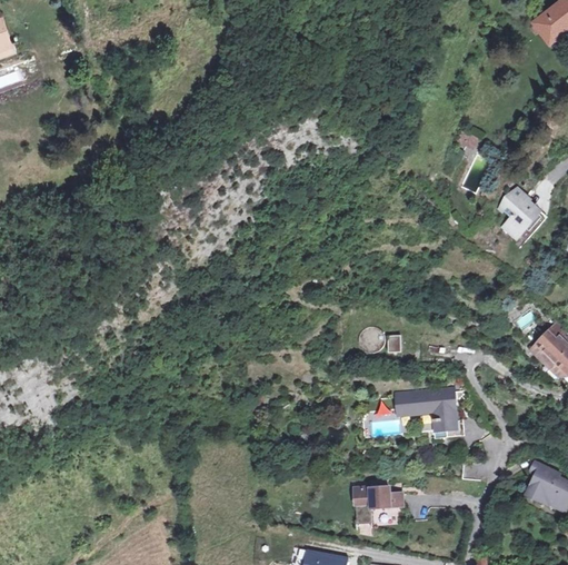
[(567,22),(567,0),(558,0),(535,19),(549,37),(567,22)]
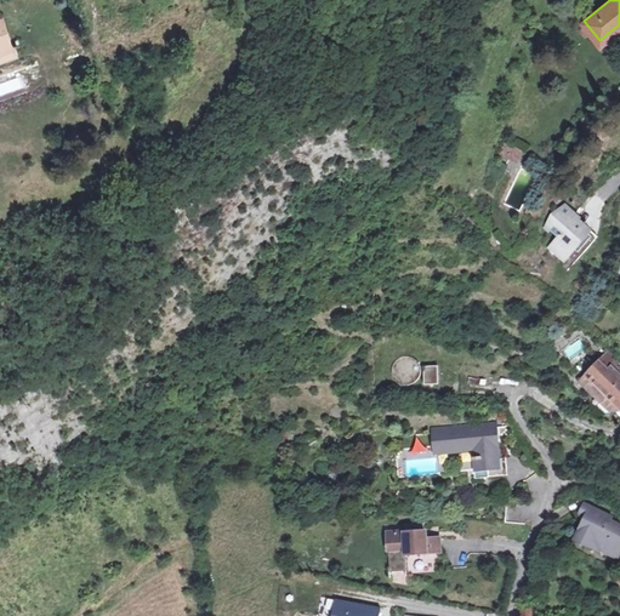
[(0,53),(11,50),(0,20),(0,53)]
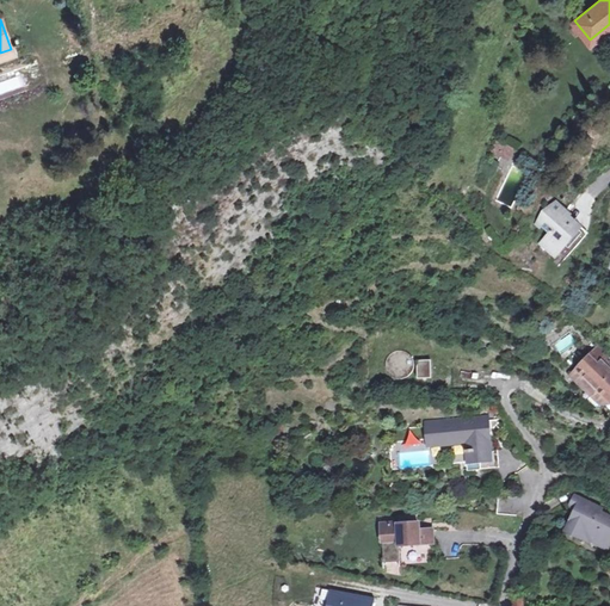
[(511,143),(498,135),(492,143),(506,153),(511,143)]
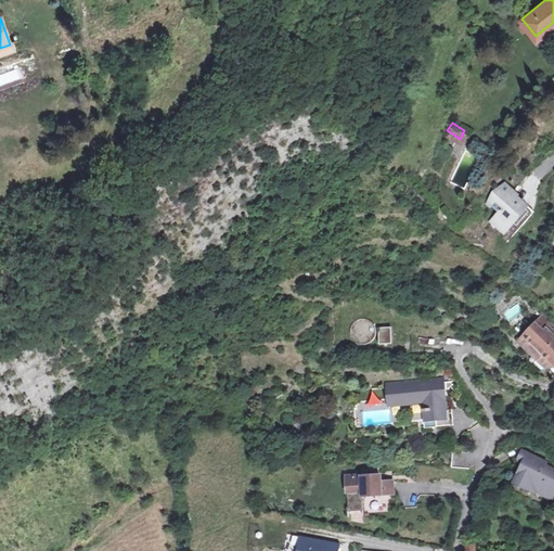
[(519,197),(522,194),(509,184),(494,203),(506,212),(499,221),(513,232),(520,222),(527,228),(539,213),(532,207),(519,197)]
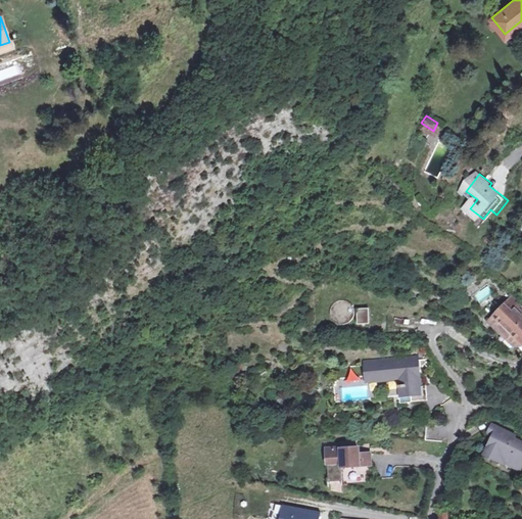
[(489,186),(502,195),(504,193),(491,183),(489,186)]
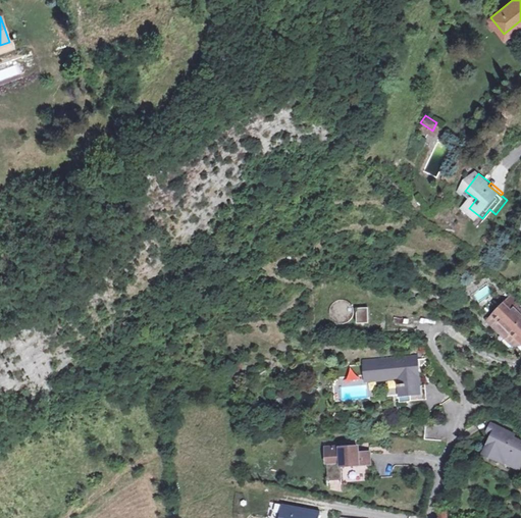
[(489,209),(482,218),(488,224),(496,214),(489,209)]
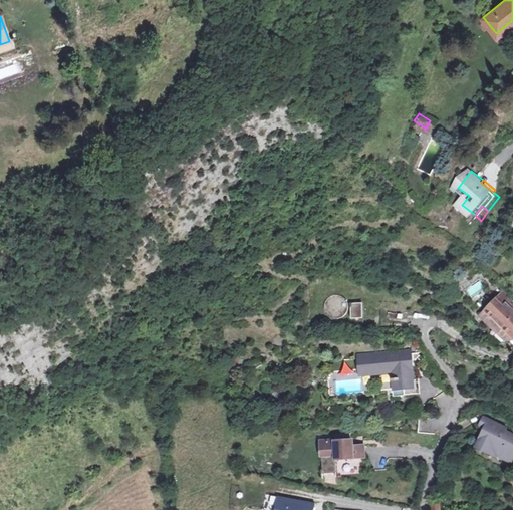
[(512,297),(502,288),(499,291),(512,304),(512,297)]
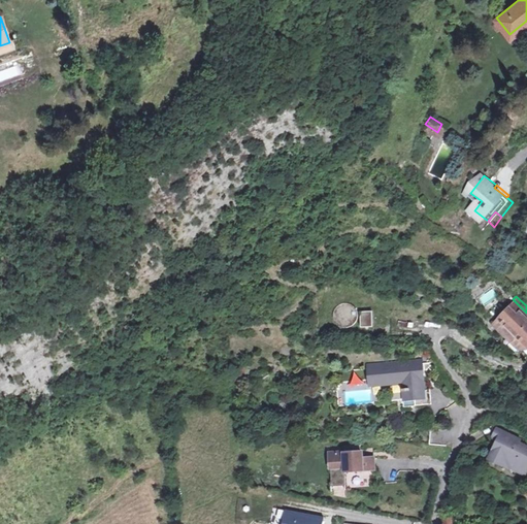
[(526,313),(513,299),(497,316),(507,325),(503,329),(500,332),(514,346),(516,344),(521,349),(526,346),(526,313)]
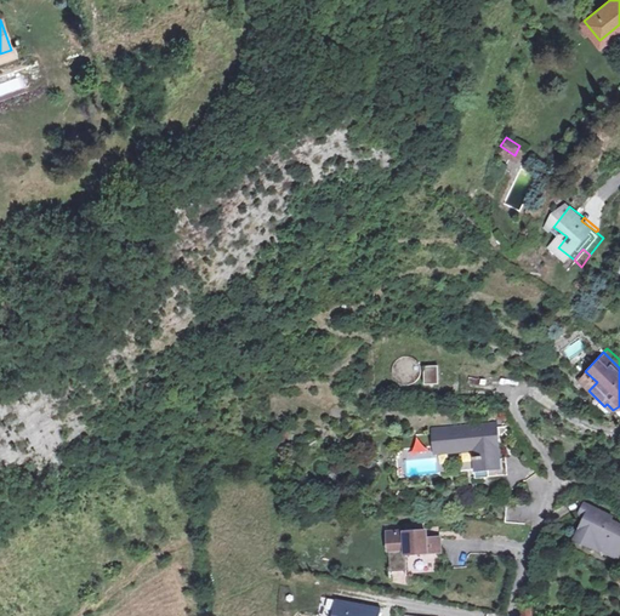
[(396,360),(394,363),(393,366),(393,369),(393,372),(393,375),(394,377),(397,380),(399,382),(402,383),(404,385),(408,385),(410,385),(414,385),(416,382),(419,381),(421,378),(422,376),(422,372),(424,370),(422,366),(422,364),(420,361),(419,359),(415,357),(413,355),(410,355),(407,355),(404,355),(400,357),(398,358),(396,360)]
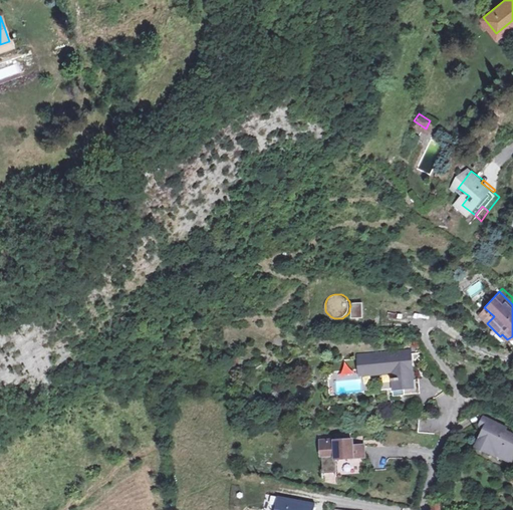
[(364,302),(353,302),(353,317),(364,317),(364,302)]
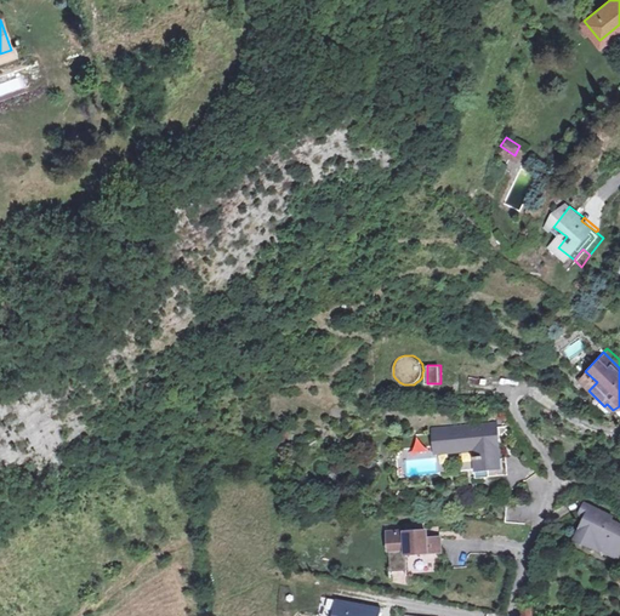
[(597,382),(585,371),(581,375),(592,387),(597,382)]
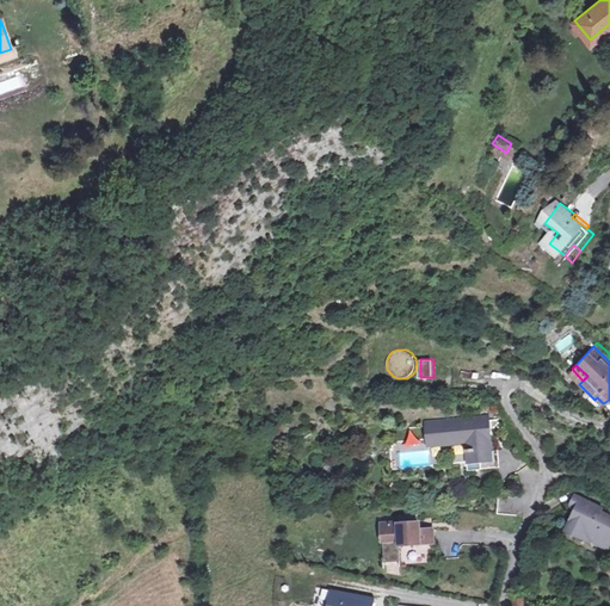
[(463,445),(466,444),(470,444),(470,453),(472,453),(473,462),(481,462),(485,462),(485,451),(488,451),(487,440),(486,440),(486,434),(488,433),(490,431),(490,427),(487,426),(485,425),(485,422),(486,422),(486,418),(429,422),(430,438),(462,436),(463,443),(463,445)]
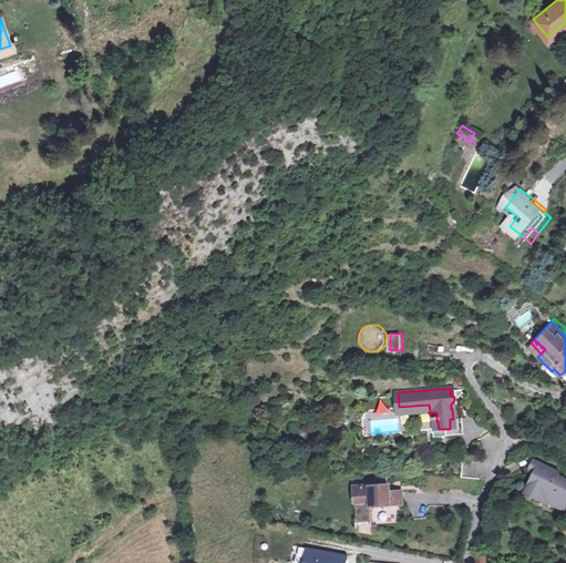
[(450,429),(446,429),(446,437),(464,436),(463,418),(453,419),(450,419),(450,429)]
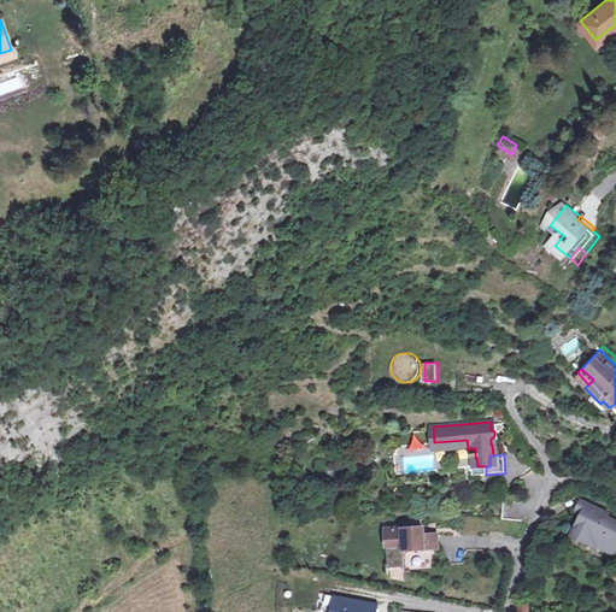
[(608,549),(615,546),(615,524),(606,521),(608,517),(581,502),(578,511),(580,517),(581,518),(585,521),(582,524),(578,525),(572,537),(586,545),(587,543),(600,551),(602,547),(608,549)]
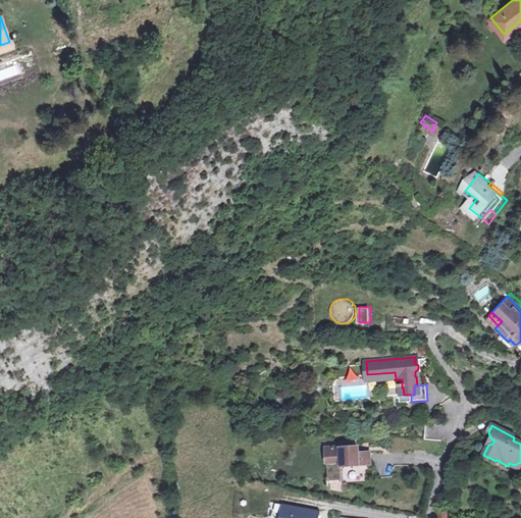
[(326,446),(326,461),(341,460),(341,464),(366,463),(366,452),(358,453),(357,447),(341,447),(341,446),(326,446)]
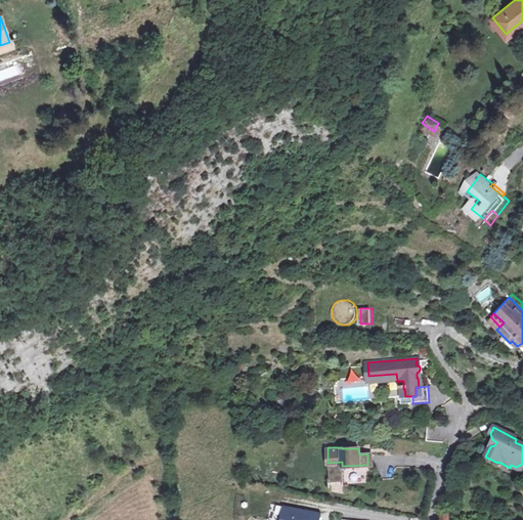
[(342,462),(328,463),(329,485),(343,484),(342,466),(342,462)]
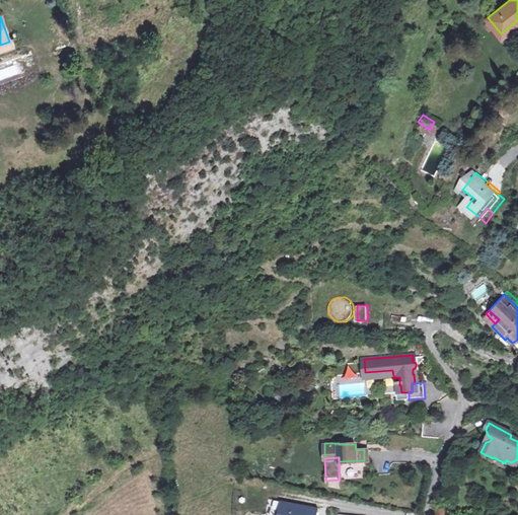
[(516,468),(517,463),(517,459),(511,462),(506,460),(505,463),(516,468)]
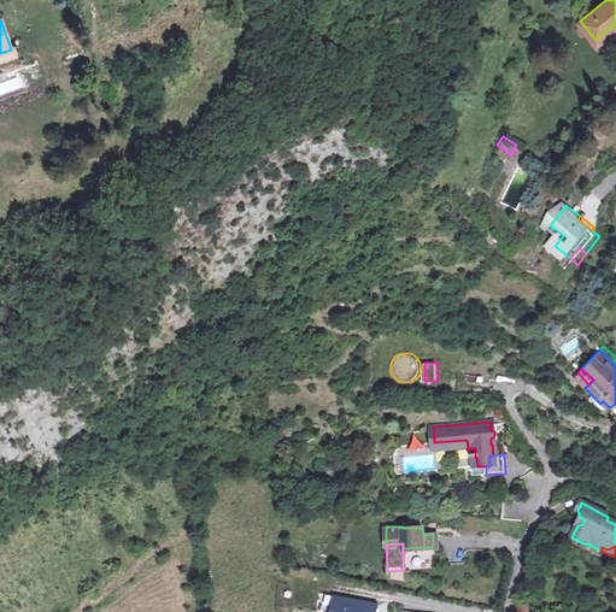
[(364,596),(333,590),(329,611),(335,611),(375,611),(377,602),(363,600),(364,596)]
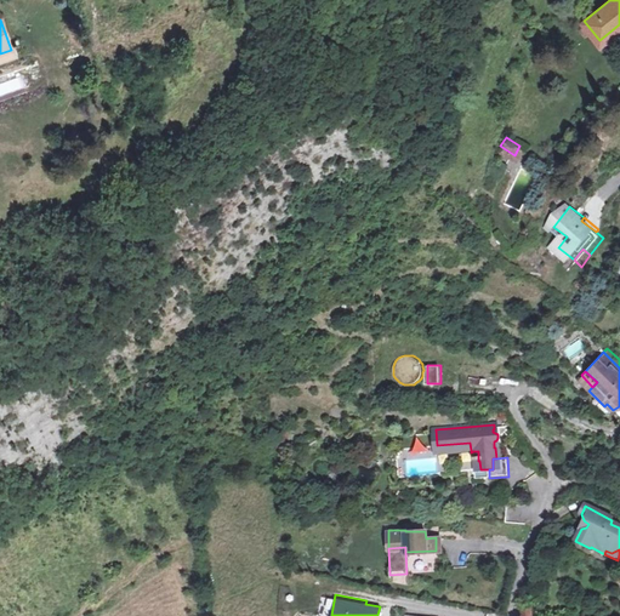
[(530,600),(519,600),(519,615),(530,615),(530,600)]
